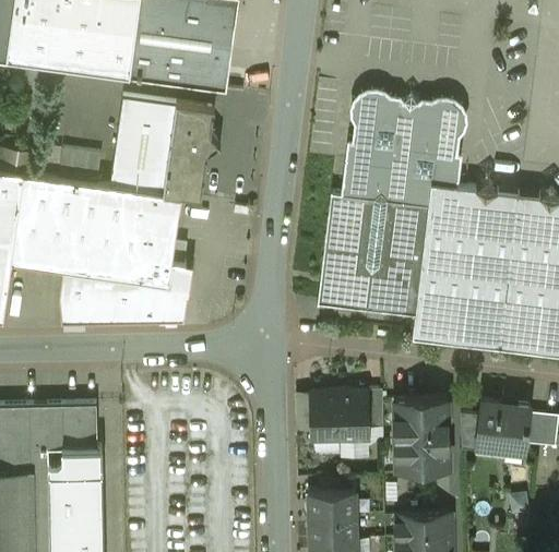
[(0,0),(0,62),(6,63),(13,0),(0,0)]
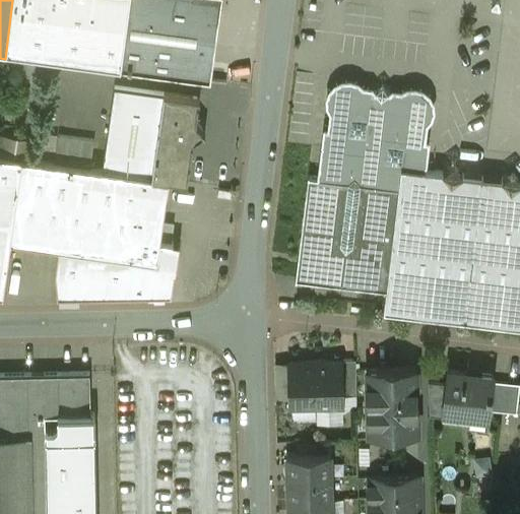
[(12,0),(5,59),(120,74),(130,0),(12,0)]
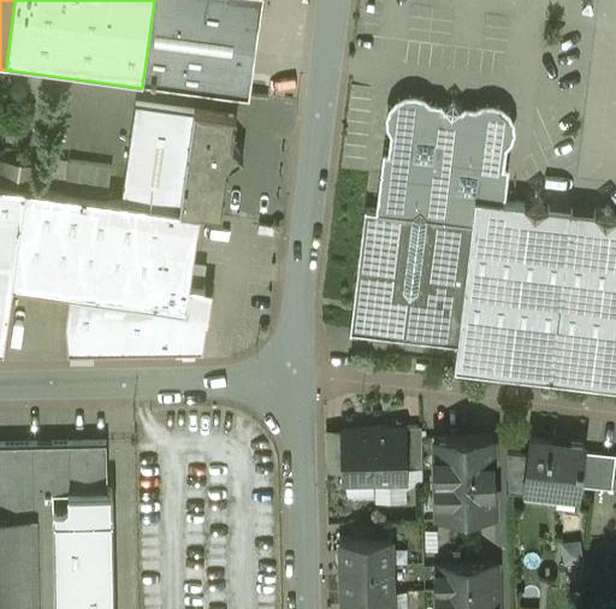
[(253,4),(227,0),(154,0),(142,88),(240,101),(253,4)]
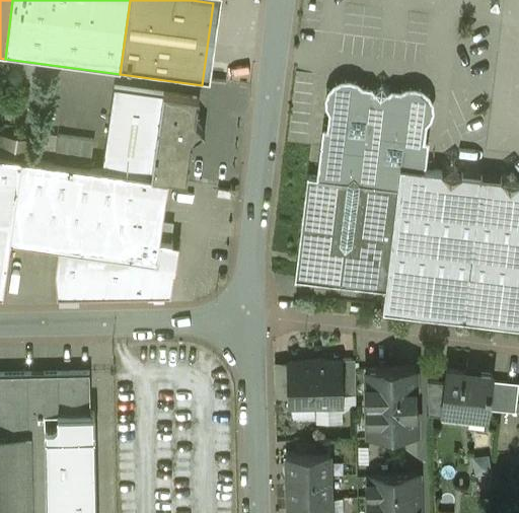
[(371,95),(361,94),(356,90),(350,88),(343,88),(337,91),(331,96),(329,102),(329,110),(329,111),(332,117),(330,138),(325,137),(324,138),(325,139),(320,182),(331,184),(332,182),(332,184),(373,189),(374,188),(374,189),(397,192),(400,171),(421,174),(424,151),(425,151),(426,150),(425,149),(421,148),(423,128),(428,122),(430,116),(429,108),(426,102),(421,97),(414,95),(406,96),(401,99),(390,97),(389,95),(388,97),(387,97),(382,90),(375,95),(374,95),(373,94),(371,95)]
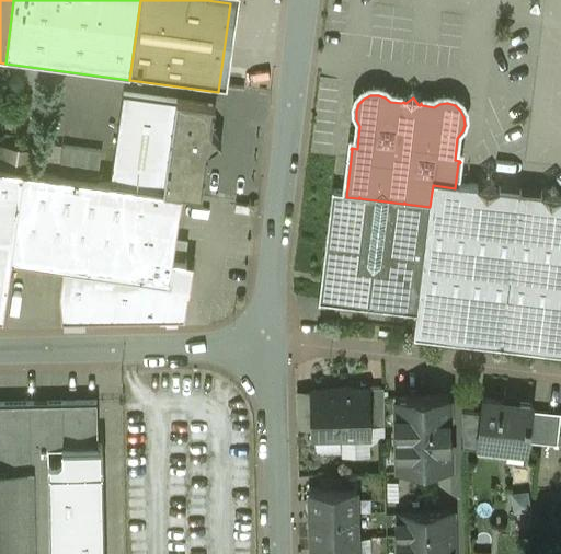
[(176,107),(123,100),(110,189),(163,197),(178,107),(176,107)]
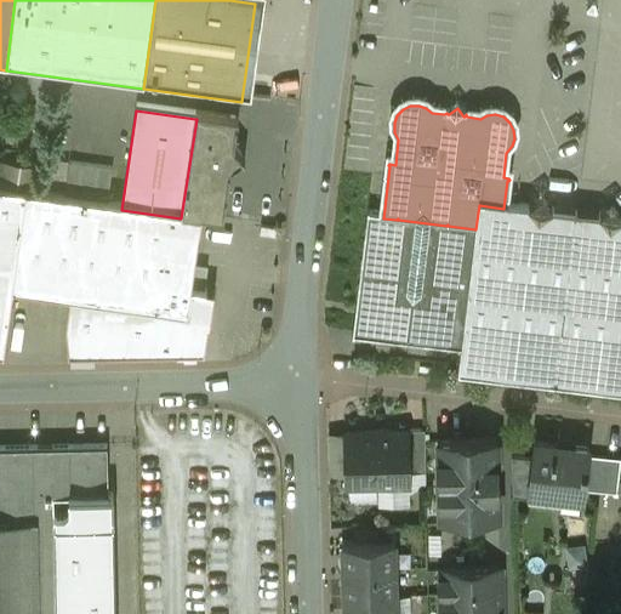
[(238,125),(197,119),(181,219),(201,222),(223,225),(231,175),(245,165),(234,152),(238,125)]
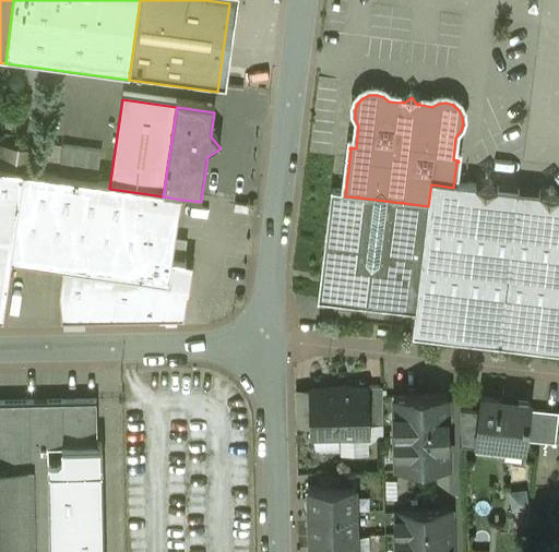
[(100,157),(62,152),(58,182),(96,188),(100,157)]
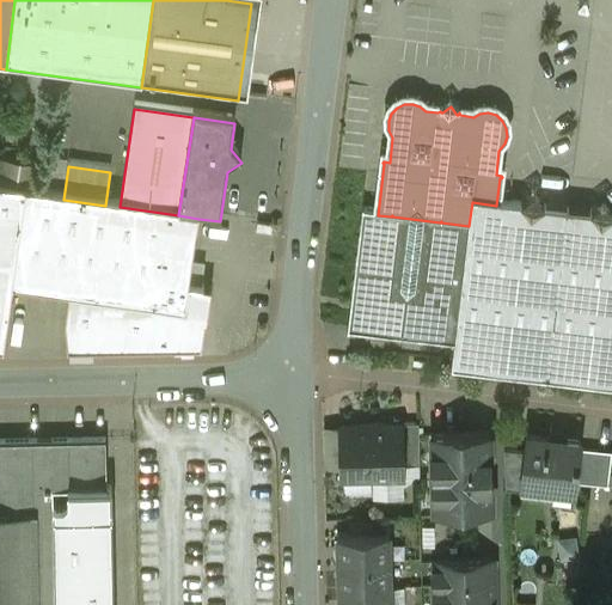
[(63,200),(0,190),(0,353),(4,354),(12,291),(69,298),(184,315),(188,291),(201,292),(201,291),(204,269),(191,267),(199,219),(178,215),(120,207),(105,206),(63,200)]
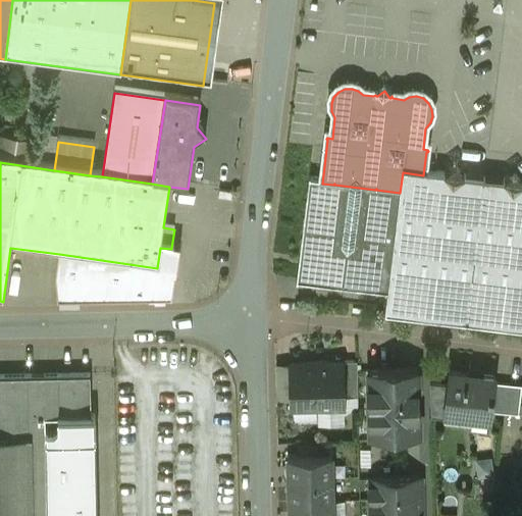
[(504,185),(464,181),(456,169),(445,177),(423,175),(403,172),(400,193),(387,296),(385,316),(521,332),(521,185),(515,176),(504,185)]
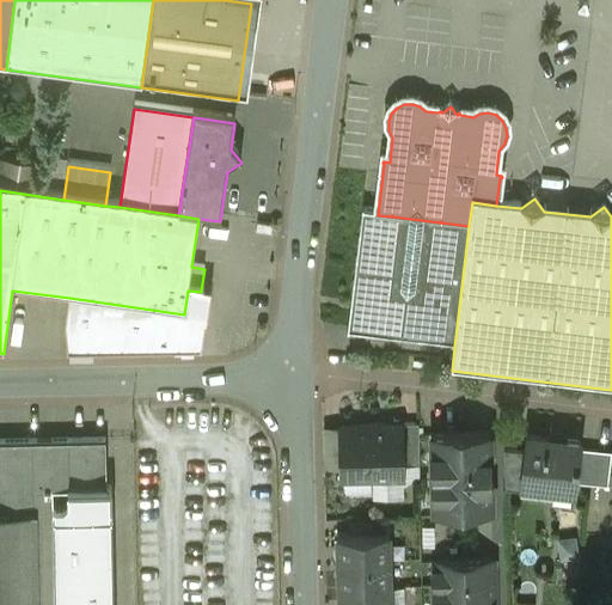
[(440,222),(392,217),(392,215),(391,217),(378,215),(363,213),(363,212),(362,213),(347,335),(348,335),(349,335),(349,334),(454,347),(469,226),(441,222),(441,221),(440,222)]
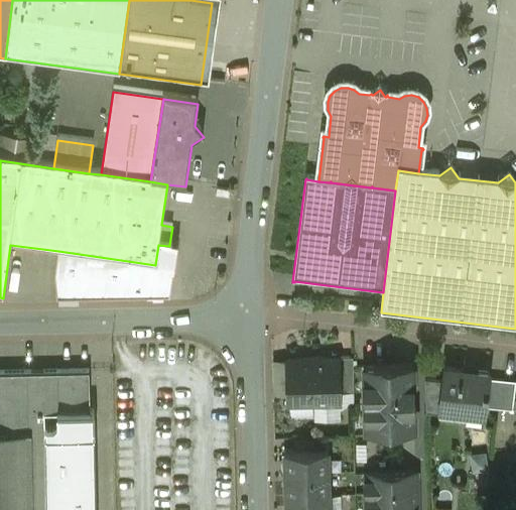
[(155,265),(58,251),(54,276),(56,298),(169,296),(172,275),(174,275),(174,269),(175,269),(177,253),(178,247),(171,246),(171,245),(169,245),(169,246),(158,245),(155,265)]
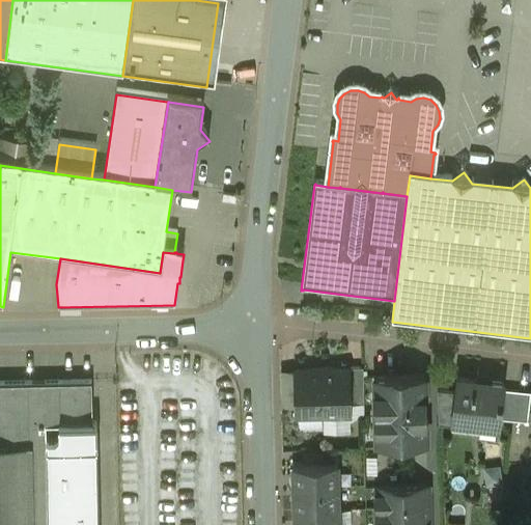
[(348,374),(333,374),(333,376),(322,376),(323,420),(350,420),(350,410),(348,374)]
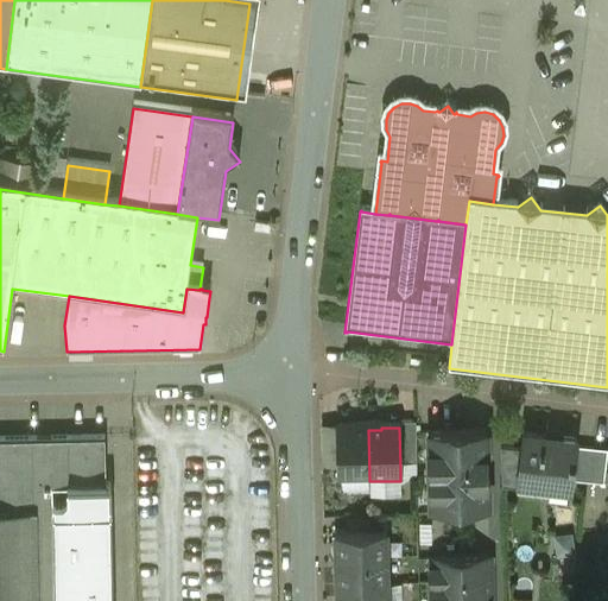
[(417,468),(416,428),(399,428),(400,469),(417,468)]
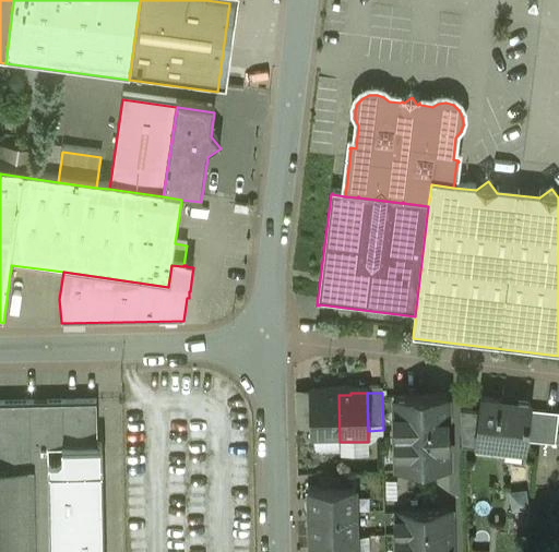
[(326,396),(326,394),(310,394),(310,417),(310,433),(311,443),(340,442),(339,395),(326,396)]
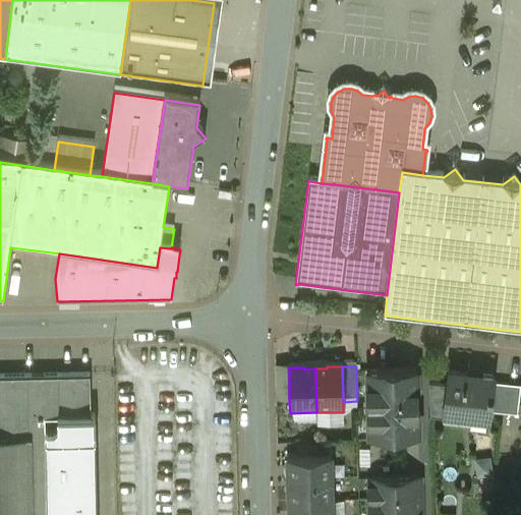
[(417,374),(368,376),(369,391),(373,391),(373,406),(369,407),(370,434),(382,434),(382,440),(418,439),(417,374)]
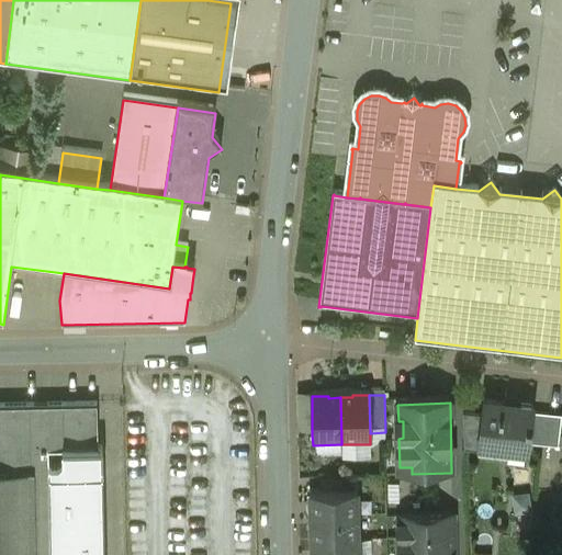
[(534,411),(483,406),(482,420),(478,449),(480,450),(528,455),(529,449),(532,418),(534,411)]
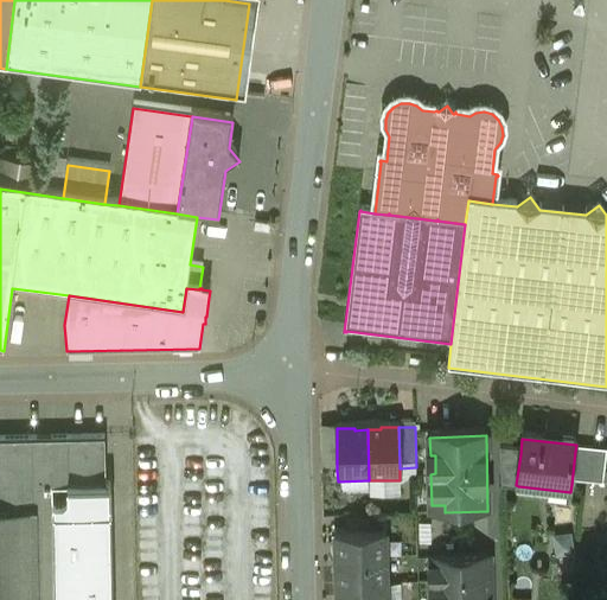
[(104,442),(0,444),(0,599),(53,599),(52,492),(106,491),(106,490),(104,442)]
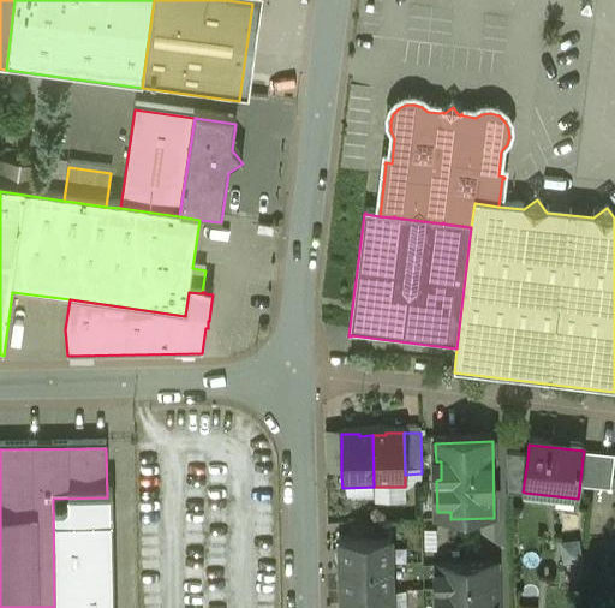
[(527,460),(507,458),(508,498),(523,500),(524,500),(525,493),(523,492),(527,460)]
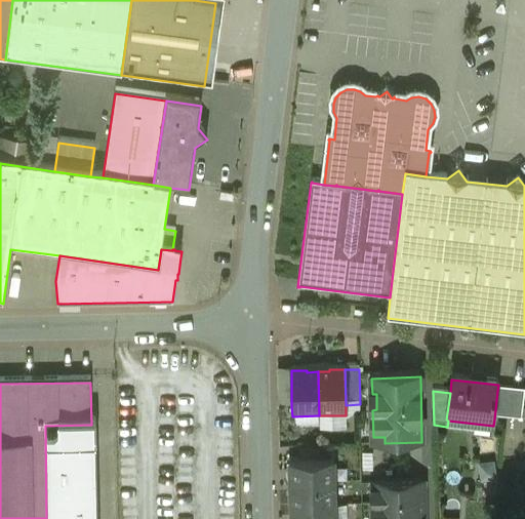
[(511,392),(497,391),(494,420),(508,421),(511,392)]
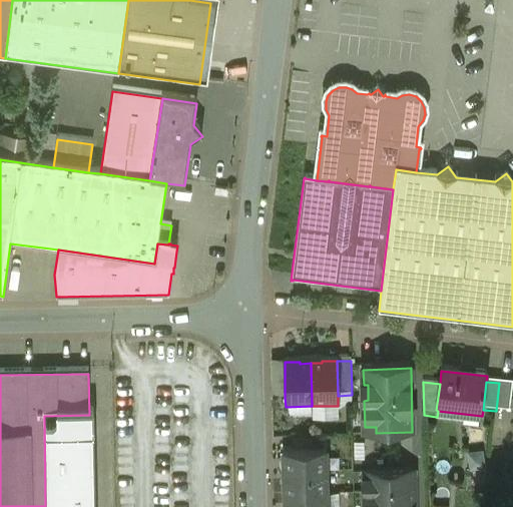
[(285,383),(272,383),(273,397),(285,398),(285,383)]
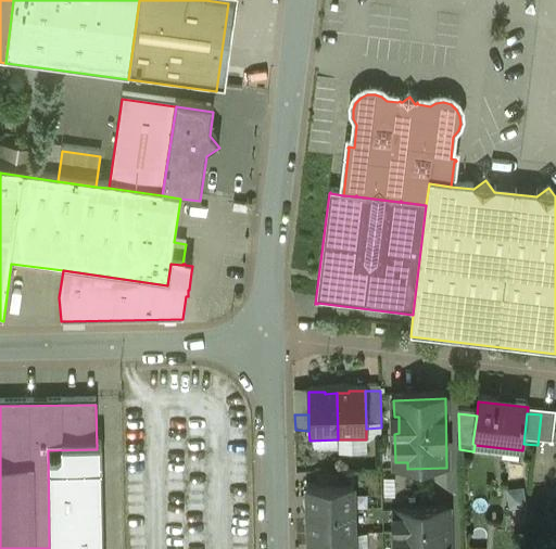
[(555,417),(541,415),(538,445),(553,447),(555,417)]
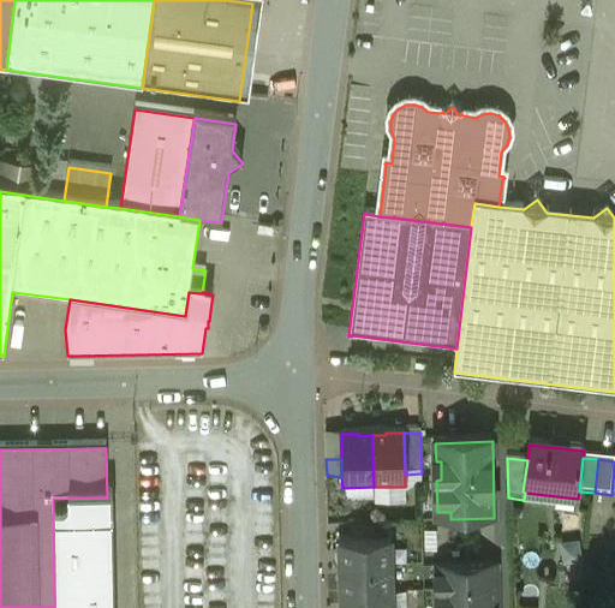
[(578,499),(525,493),(524,500),(523,500),(523,502),(555,506),(560,511),(574,513),(574,514),(577,514),(578,499)]
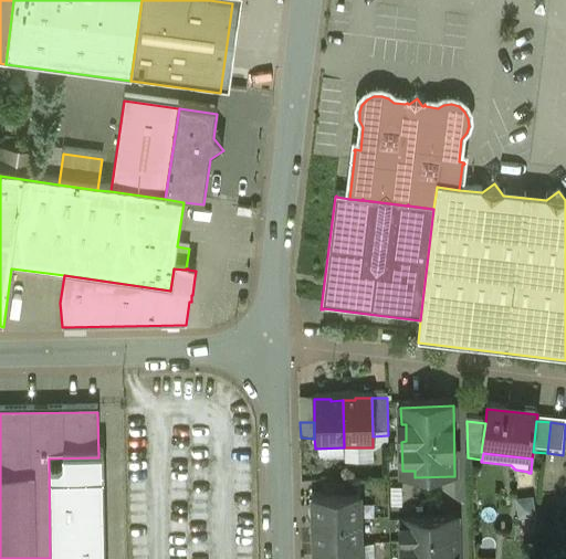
[(98,456),(98,457),(49,459),(50,558),(105,558),(103,456),(98,456)]
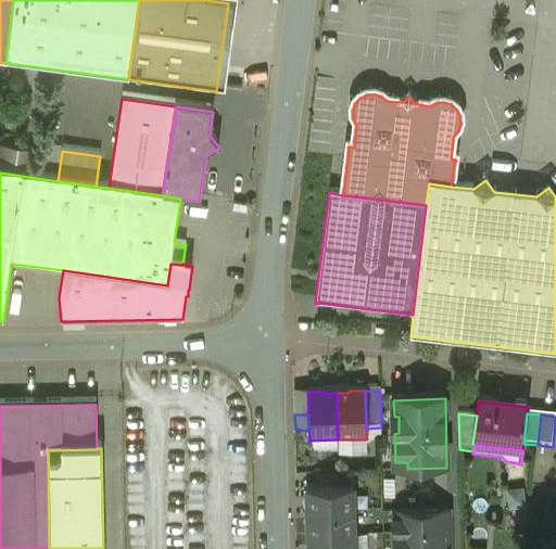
[(341,476),(316,477),(316,489),(341,489),(341,476)]
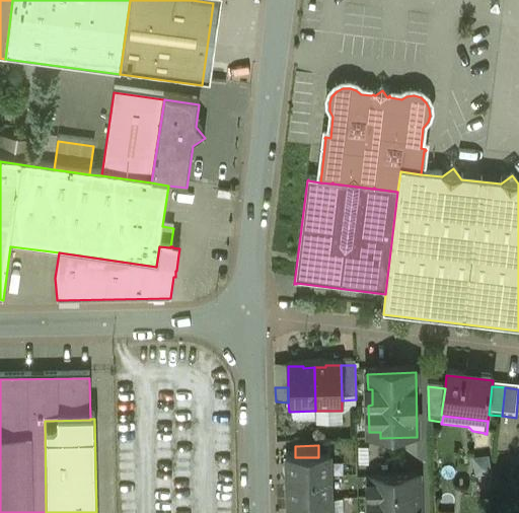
[(295,457),(286,458),(287,482),(330,481),(329,457),(318,457),(295,457)]
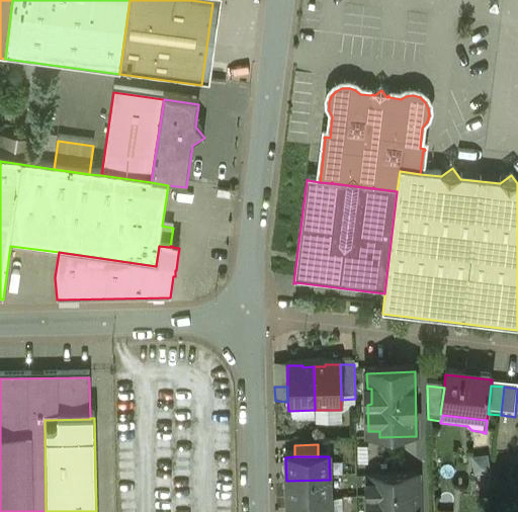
[(330,480),(286,481),(286,504),(330,503),(330,480)]
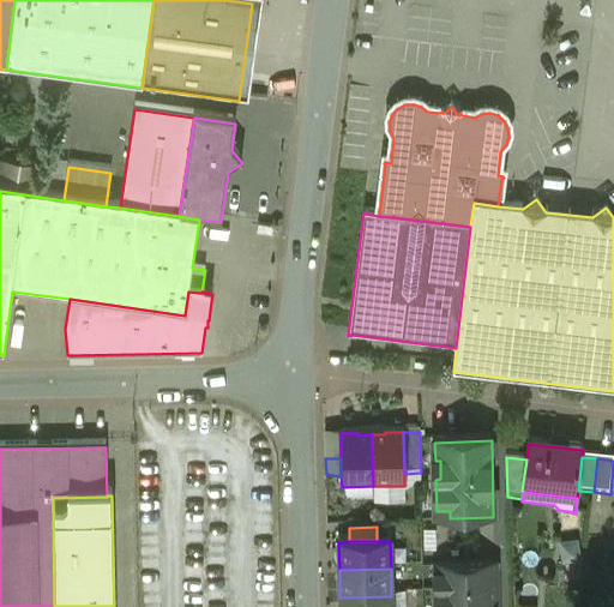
[(494,606),(494,569),(438,570),(438,606),(494,606)]
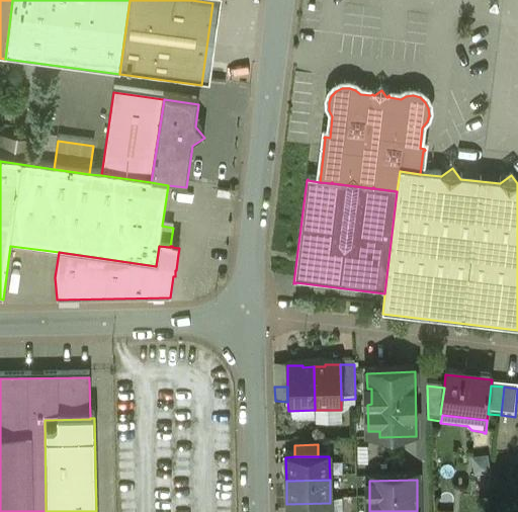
[(330,511),(330,503),(286,504),(286,511),(330,511)]
